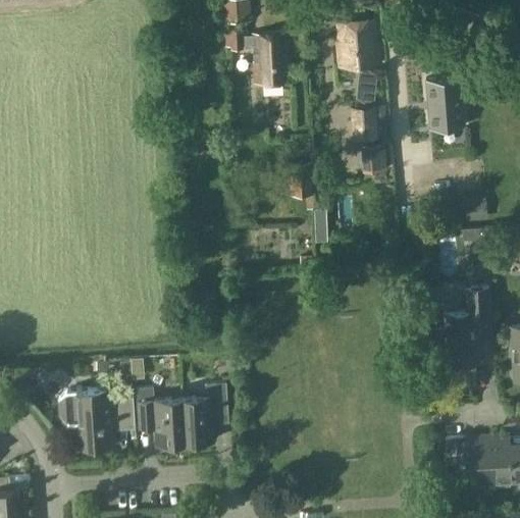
[(342,50),(340,50),(342,70),(360,69),(356,100),(370,110),(374,110),(378,79),(366,69),(380,67),(379,46),(376,46),(375,22),(340,24),(342,50)]
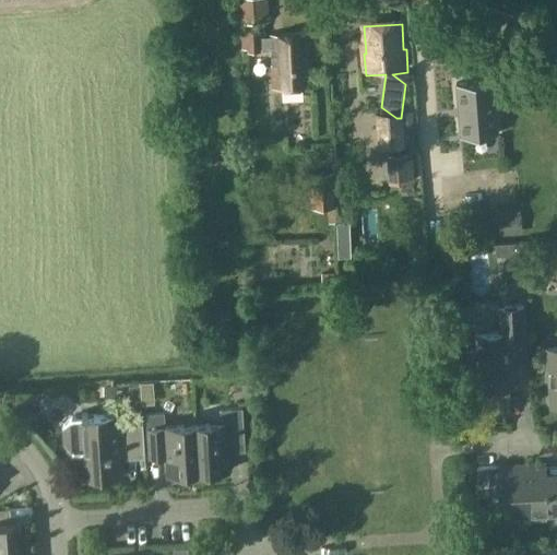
[(268,31),(247,32),(248,54),(269,52),(268,42),(268,31)]
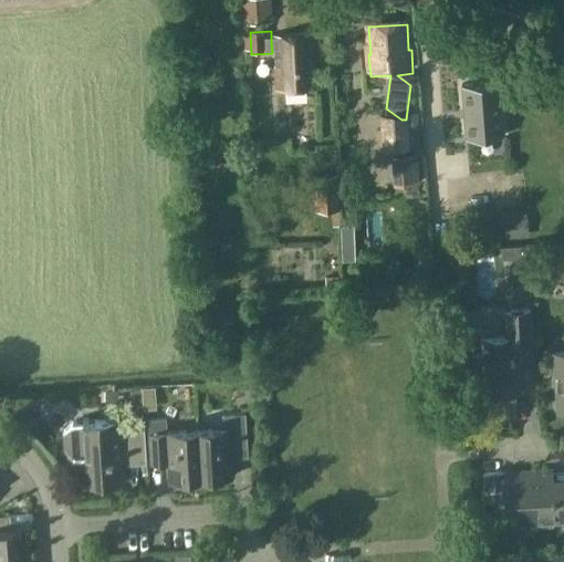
[(277,42),(271,42),(272,53),(277,53),(279,93),(288,92),(288,104),(309,104),(307,91),(316,91),(314,38),(275,40),(277,42)]
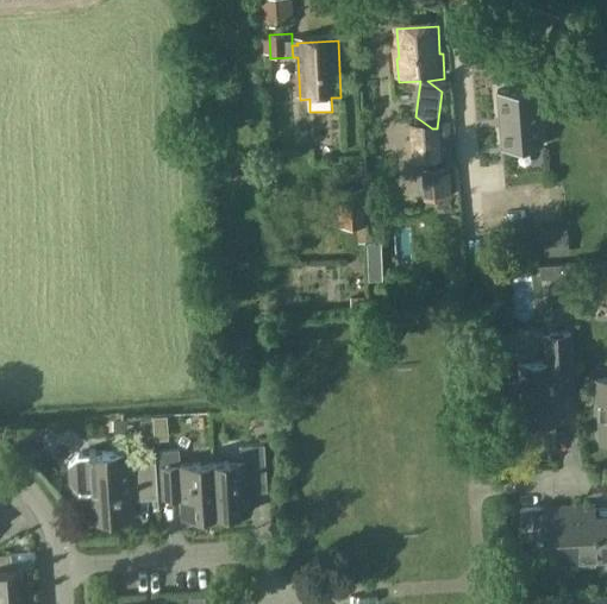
[(540,92),(500,95),(504,153),(545,151),(540,92)]
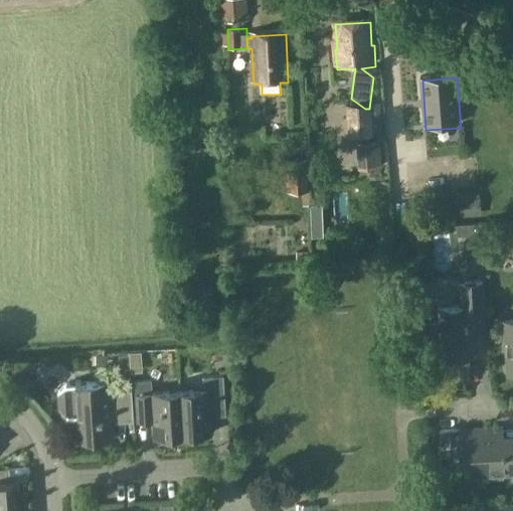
[(365,109),(352,110),(354,140),(382,137),(380,108),(369,109),(365,109)]
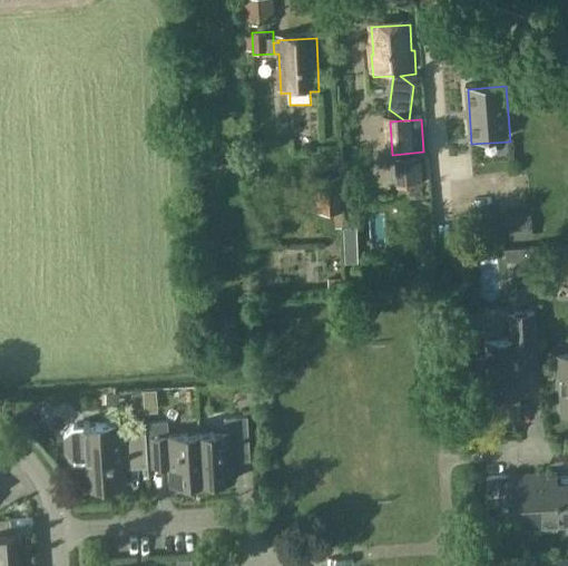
[(397,187),(422,184),(419,157),(393,160),(397,187)]
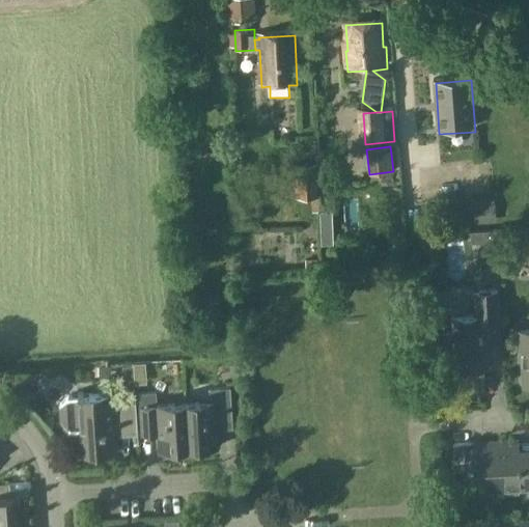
[(299,201),(319,201),(317,167),(298,168),(299,201)]
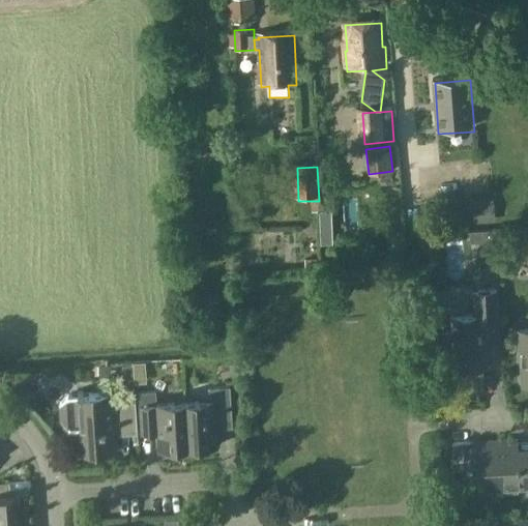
[(496,234),(479,235),(480,247),(497,246),(496,234)]
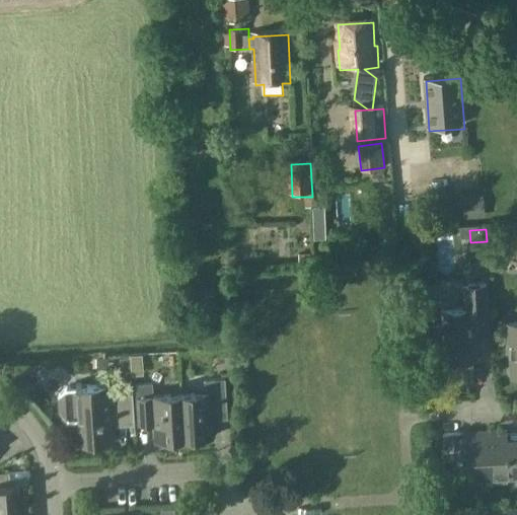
[(435,236),(435,271),(453,271),(453,236),(435,236)]
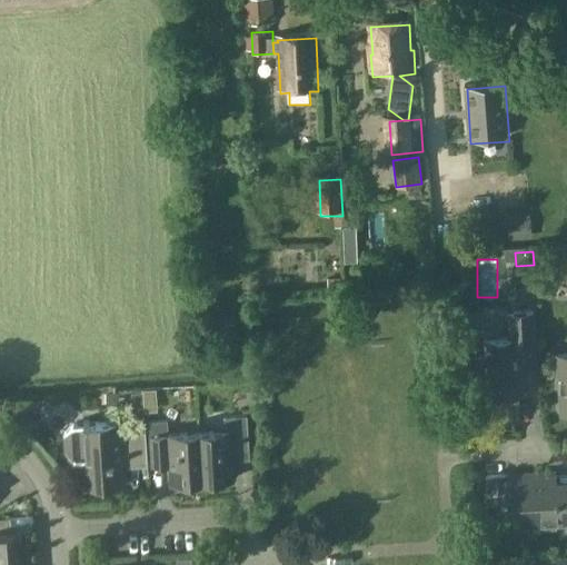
[(535,316),(514,317),(515,343),(485,345),(486,362),(476,363),(478,396),(487,396),(488,402),(521,399),(519,362),(537,360),(535,316)]
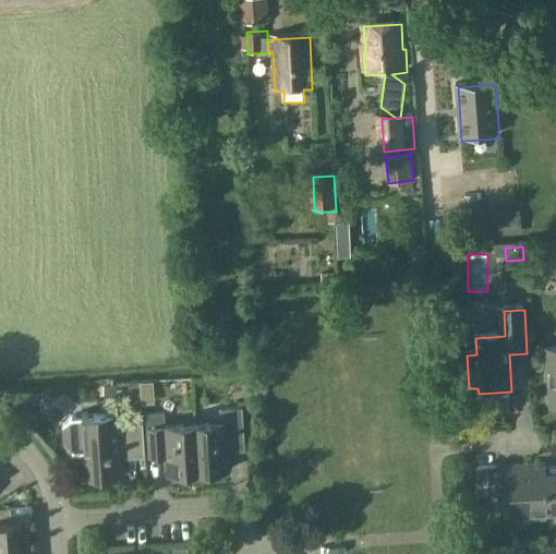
[(551,409),(555,408),(555,352),(546,353),(551,409)]
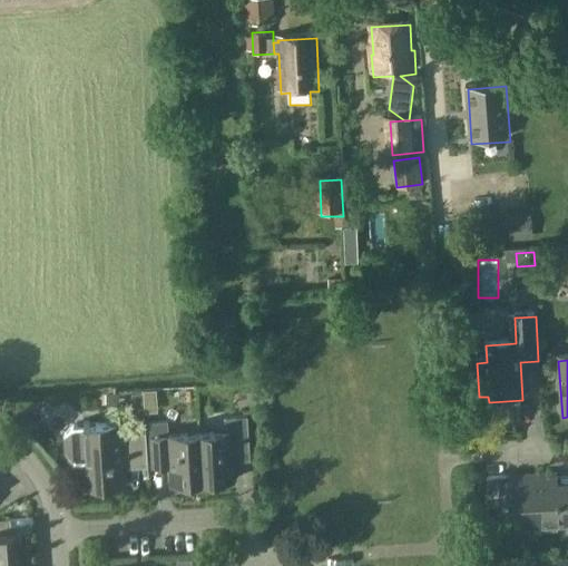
[(128,431),(144,429),(137,393),(121,396),(128,431)]
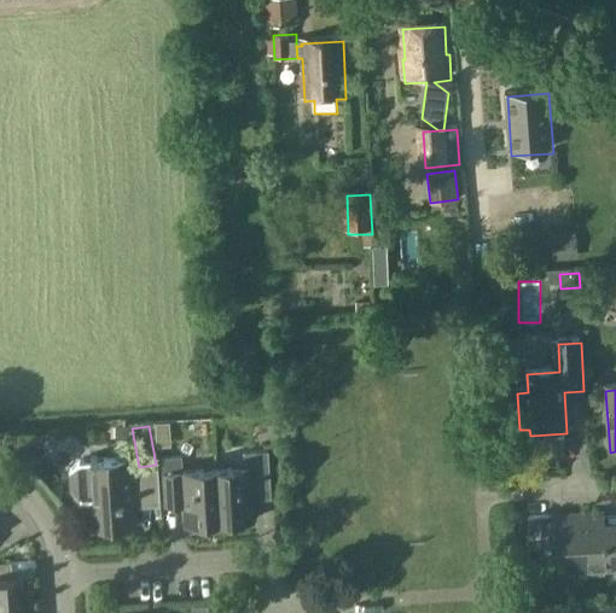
[(245,473),(215,474),(219,529),(255,526),(253,498),(271,497),(267,457),(244,459),(245,473)]
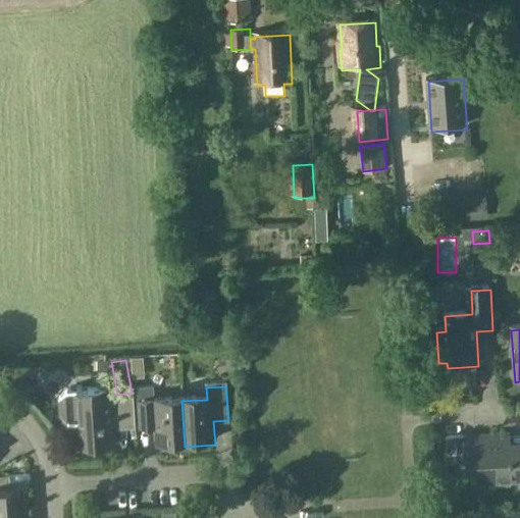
[(182,401),(155,403),(154,390),(139,391),(141,432),(157,431),(158,448),(185,447),(182,401)]
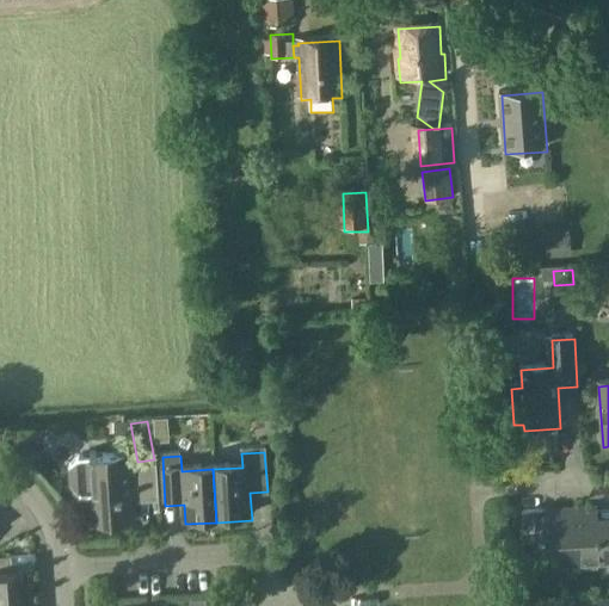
[(131,471),(131,458),(80,462),(69,472),(72,493),(81,500),(94,500),(96,529),(135,526),(134,508),(159,506),(157,469),(131,471)]
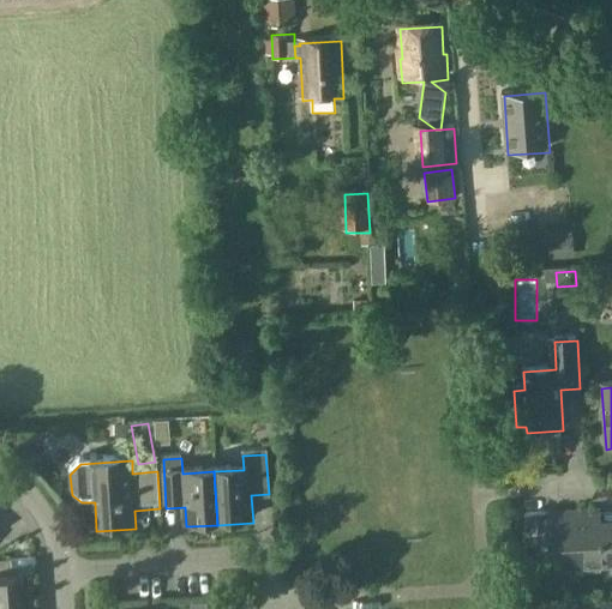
[(537,518),(525,519),(525,537),(538,537),(537,518)]
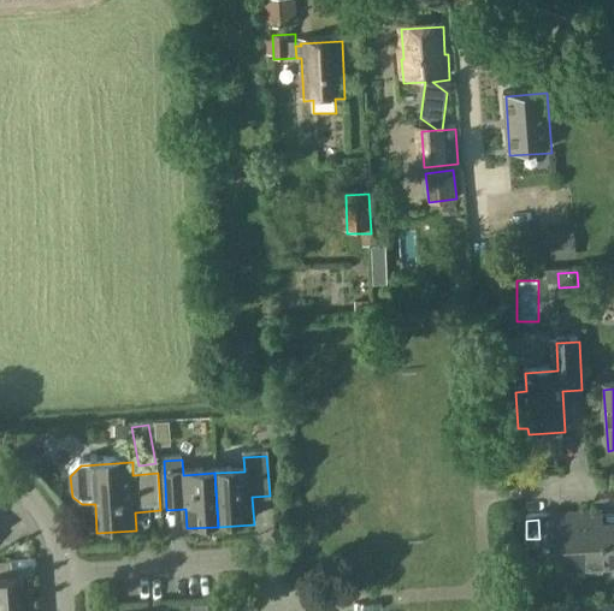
[(585,520),(549,522),(550,550),(551,567),(571,565),(571,577),(606,575),(606,571),(613,570),(613,533),(606,534),(586,535),(585,520)]
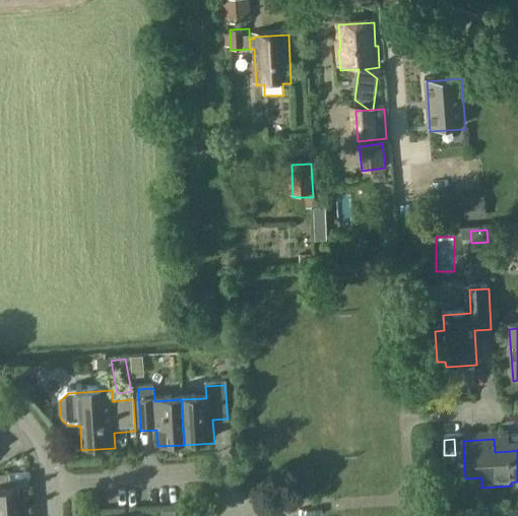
[(0,513),(18,513),(17,490),(10,477),(0,477),(0,513)]
